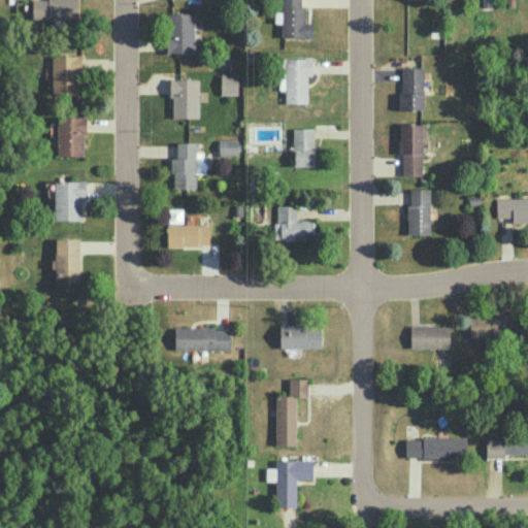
[(78,19),(77,0),(32,0),(33,19),(78,19)]
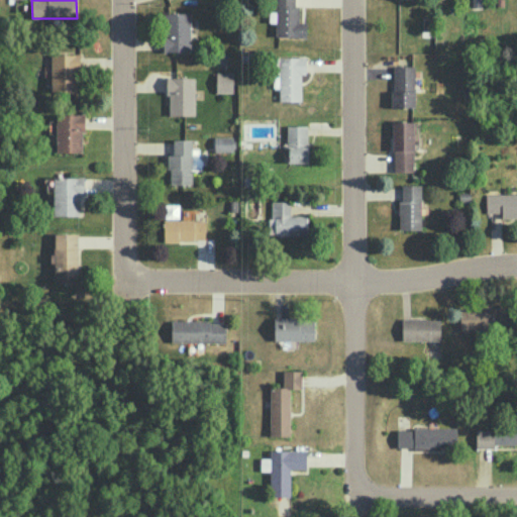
[(295,0),(276,0),(276,36),(306,36),(307,21),(299,21),(299,5),(295,5),(295,0)]
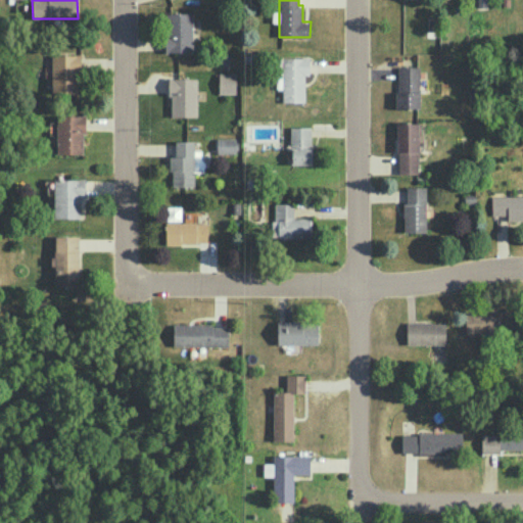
[(165,51),(193,51),(192,12),(165,13),(165,51)]
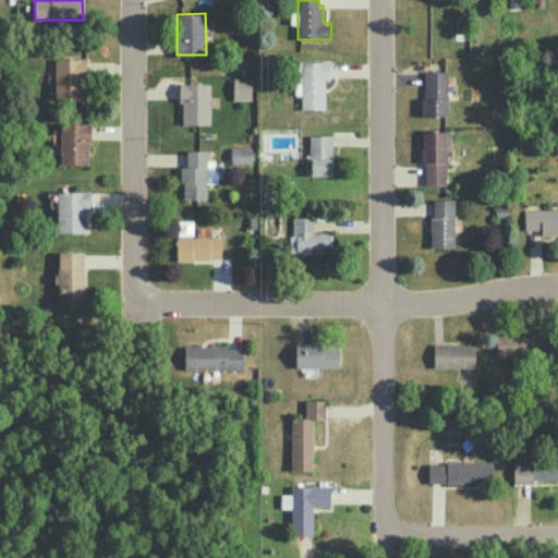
[(85,99),(84,58),(55,58),(56,99),(85,99)]
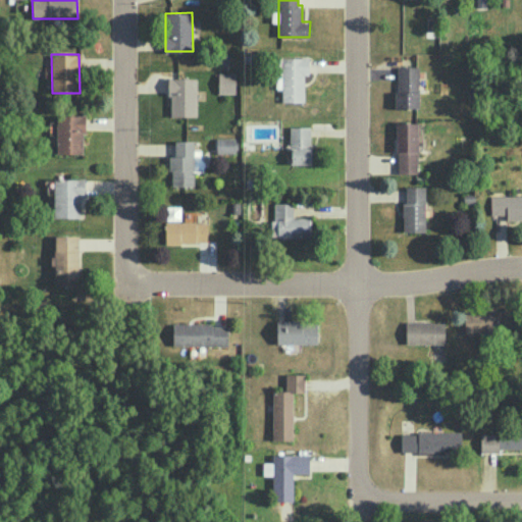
[(304,101),(304,74),(309,74),(308,56),(277,57),(278,89),(281,89),(281,102),(304,101)]
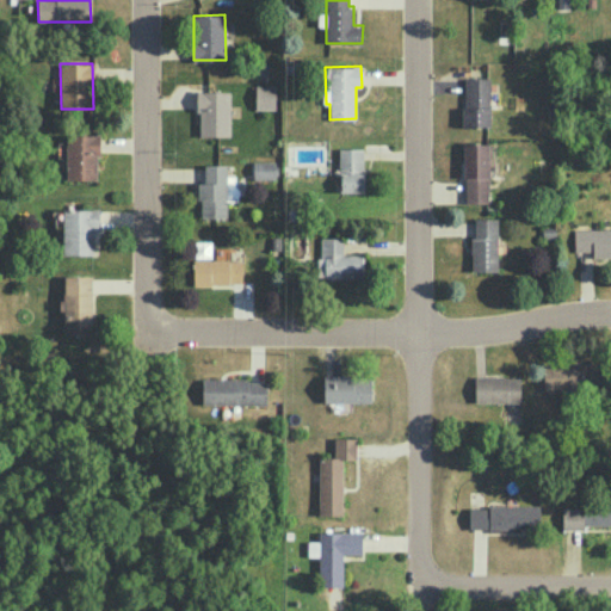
[(491,125),(491,76),(464,76),(464,125),(491,125)]
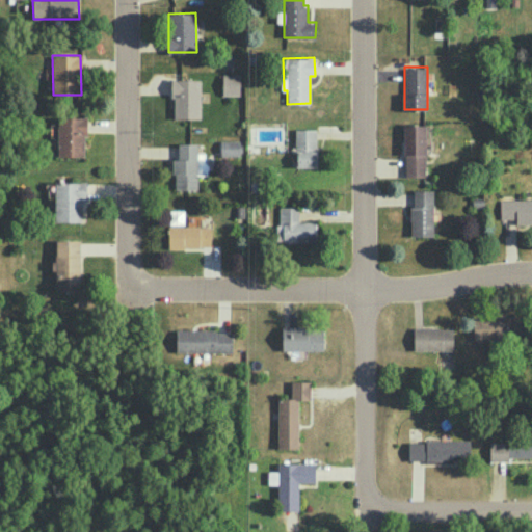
[(240,74),(221,74),(222,95),(240,95),(240,74)]
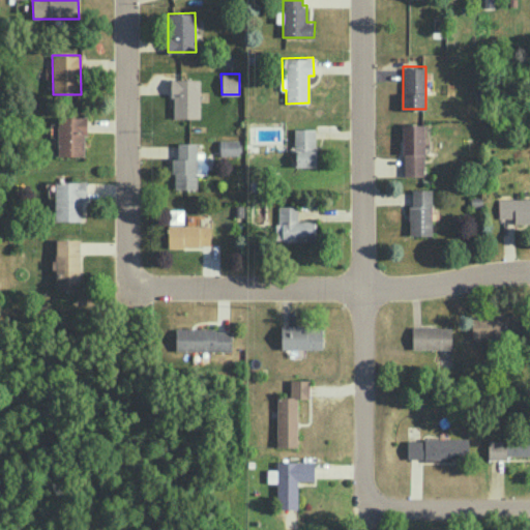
[(199,118),(200,79),(173,79),(172,117),(199,118)]
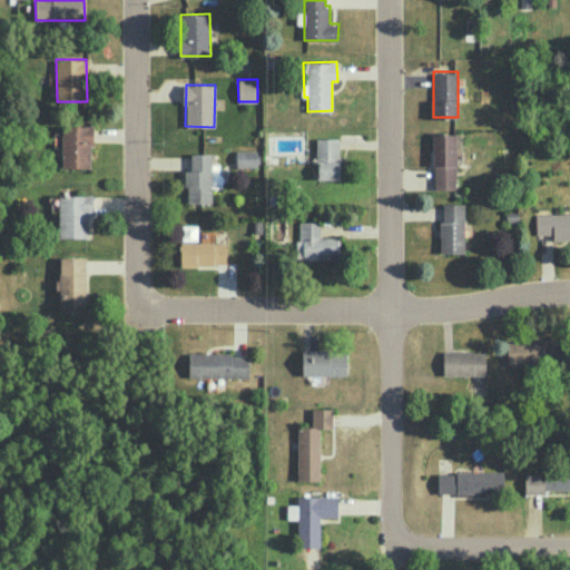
[(62,167),(91,167),(91,125),(62,125),(62,167)]
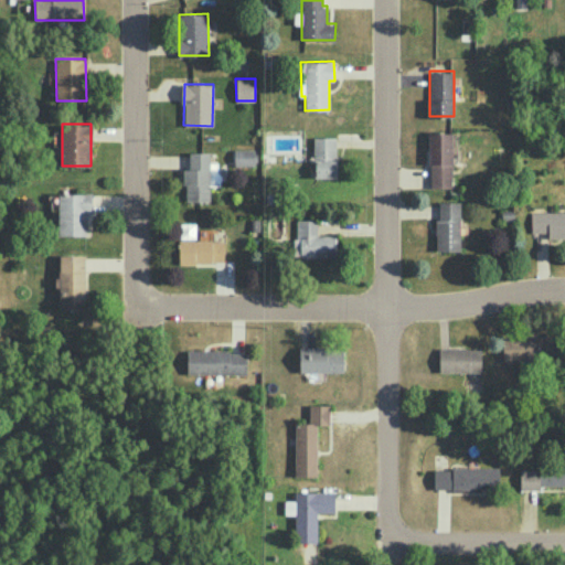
[(429,188),(452,187),(451,132),(428,132),(429,188)]
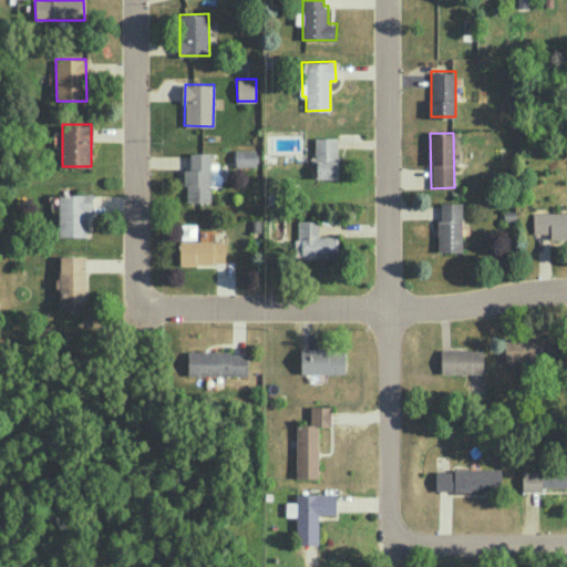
[(337,136),(315,137),(316,178),(337,177),(337,136)]
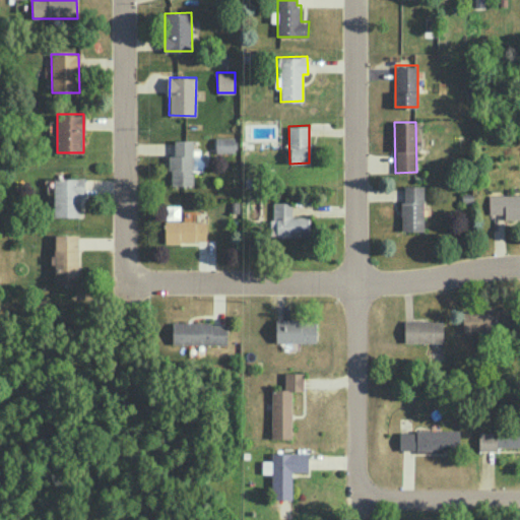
[(215,151),(235,151),(236,137),(216,137),(215,151)]
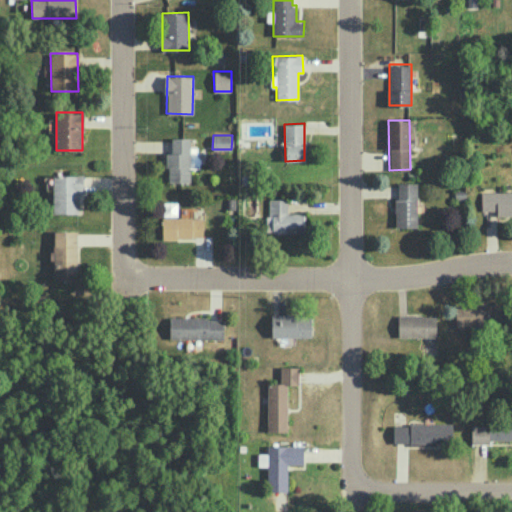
[(189,137),(172,137),(172,152),(167,152),(167,182),(190,182),(189,137)]
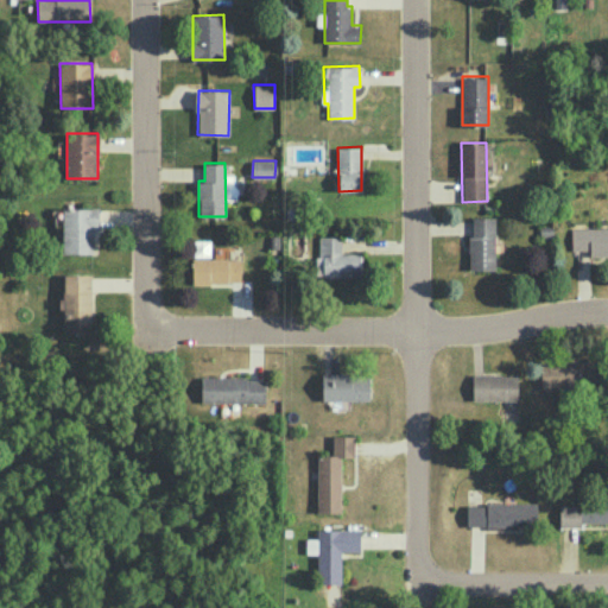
[(63,253),(93,253),(93,228),(99,228),(99,208),(63,208),(63,253)]
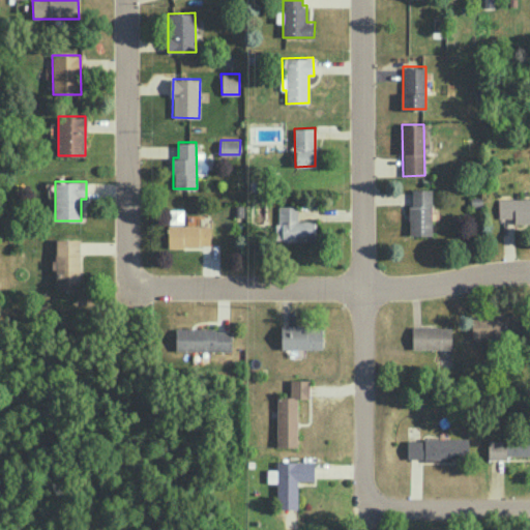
[(432,188),(410,188),(410,235),(432,235),(432,188)]
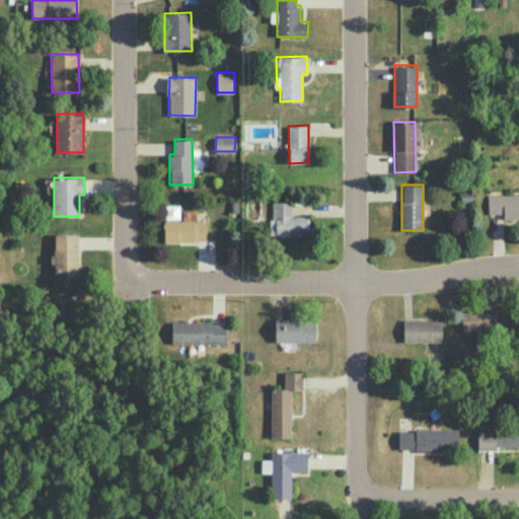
[(518,194),(488,195),(489,213),(503,213),(503,217),(518,216),(518,194)]
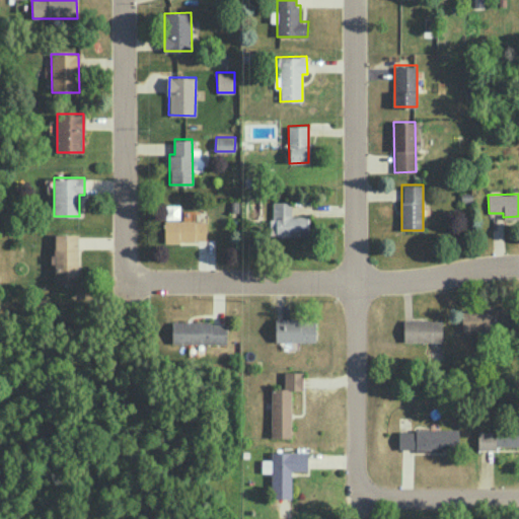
[(308,235),(308,215),(291,215),(291,201),(271,201),(272,236),(308,235)]
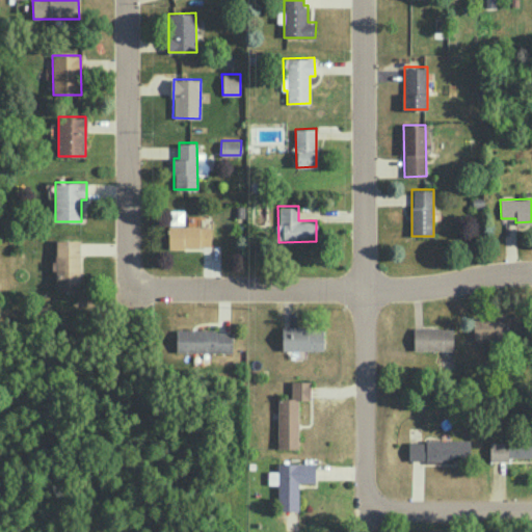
[(211,225),(168,224),(168,246),(211,247),(211,225)]
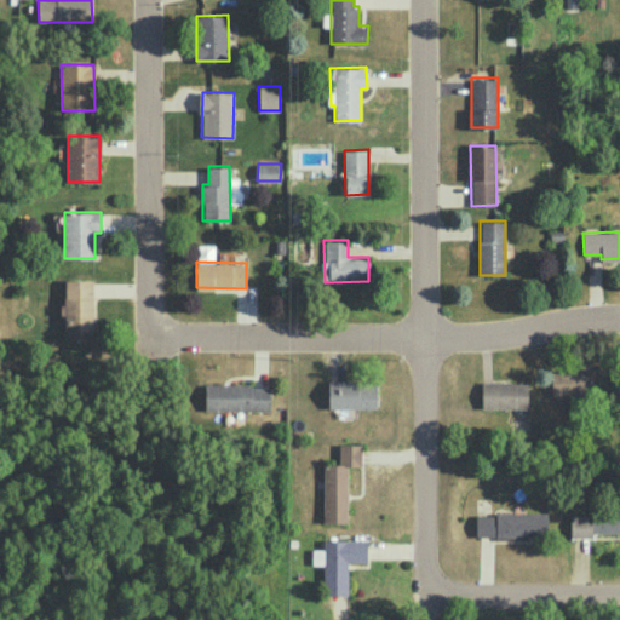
[(92,339),(93,280),(65,279),(64,338),(92,339)]
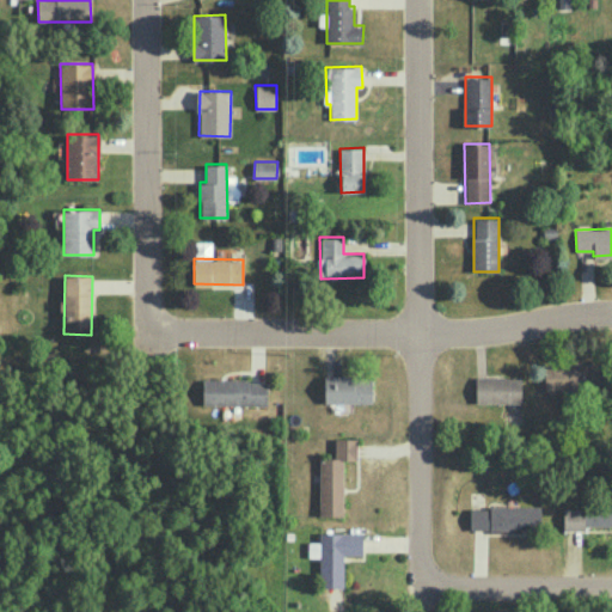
[(545,391),(603,390),(601,363),(544,365),(545,391)]
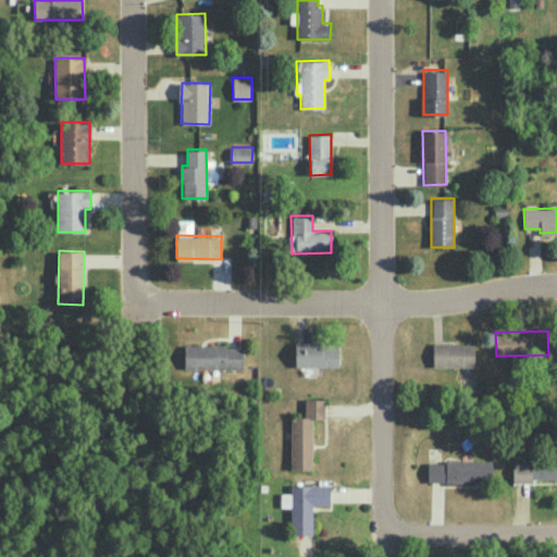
[(338,367),(338,343),(296,342),(295,366),(338,367)]
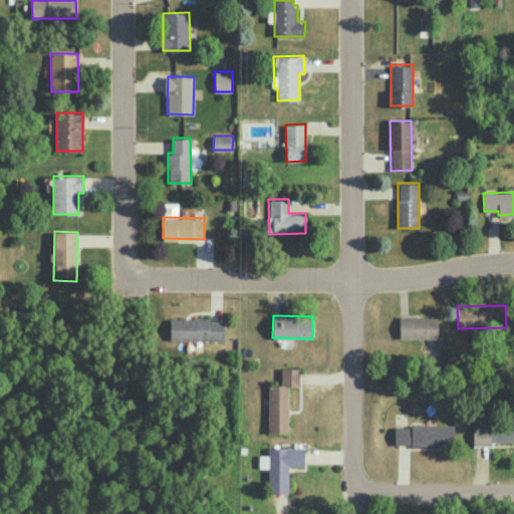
[(438,338),(438,316),(400,316),(399,337),(438,338)]
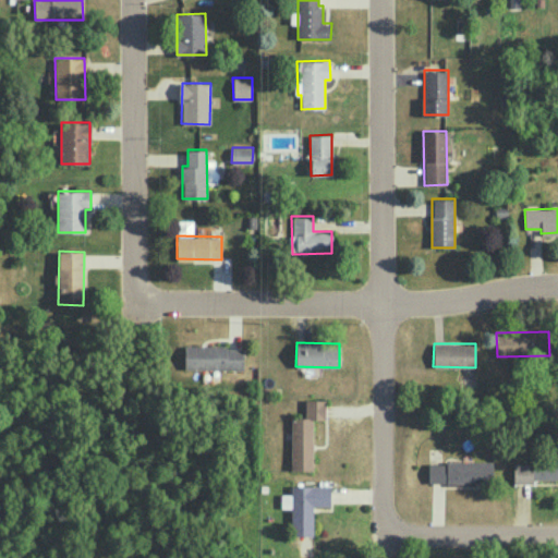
[(184,368),(243,370),(243,347),(185,346),(184,368)]
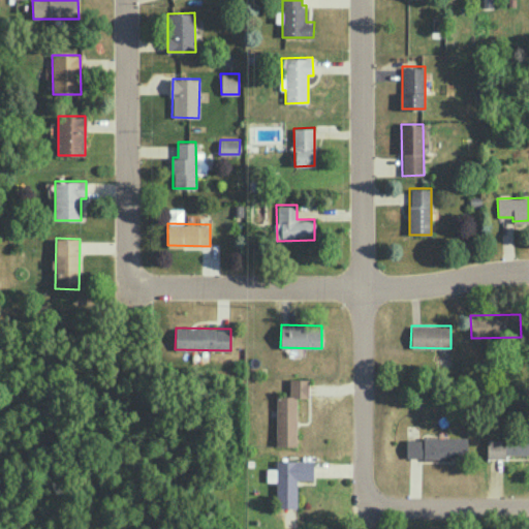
[(309,378),(289,378),(290,396),(276,396),(277,445),(297,445),(297,397),(309,397),(309,378)]
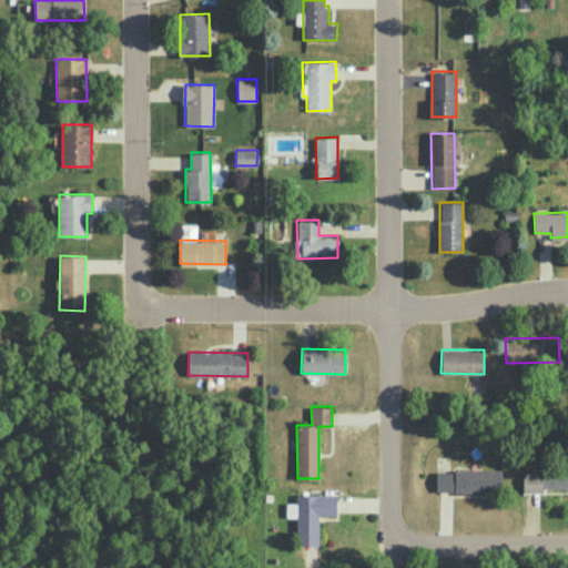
[(523,489),(567,487),(567,466),(523,468),(523,489)]
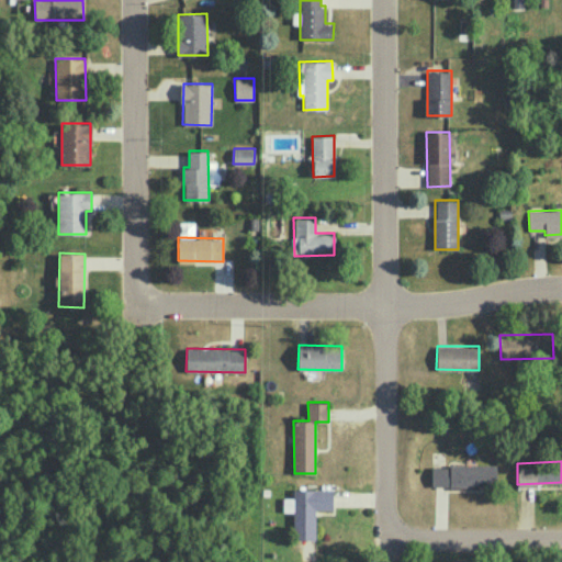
[(497,485),(496,464),(431,465),(431,486),(497,485)]
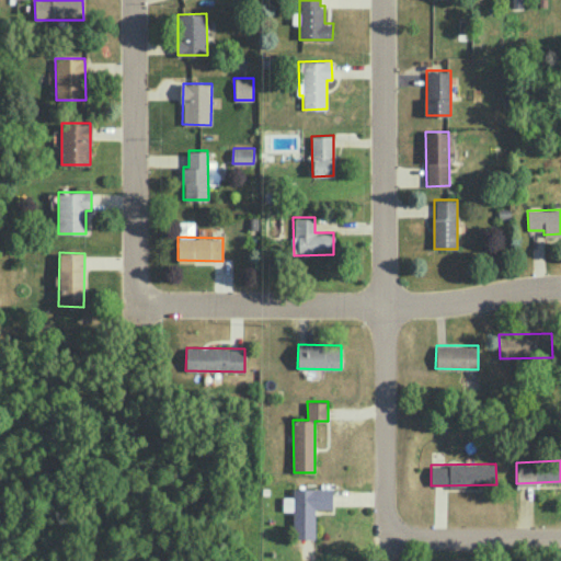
[(332,489),(293,488),(293,496),(283,496),(282,510),(294,510),(293,537),(315,538),(315,507),(332,508),(332,489)]
